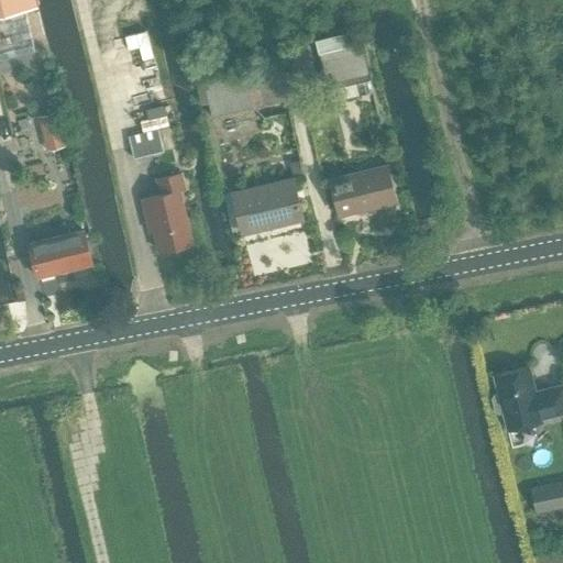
[(0,0),(0,14),(36,7),(34,0),(0,0)]
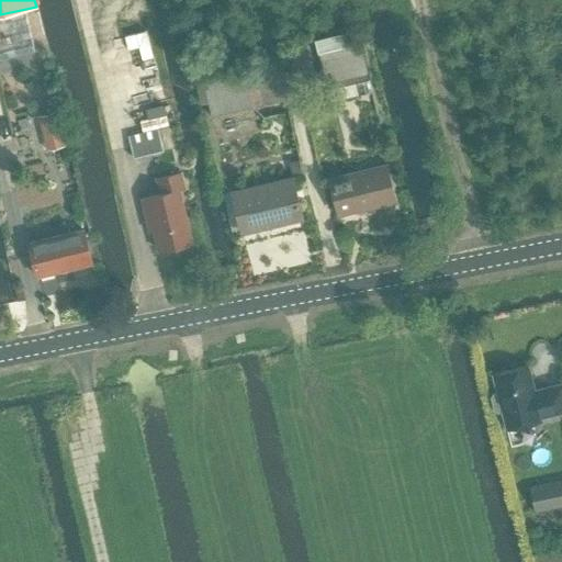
[(0,63),(36,54),(25,11),(0,18),(0,63)]
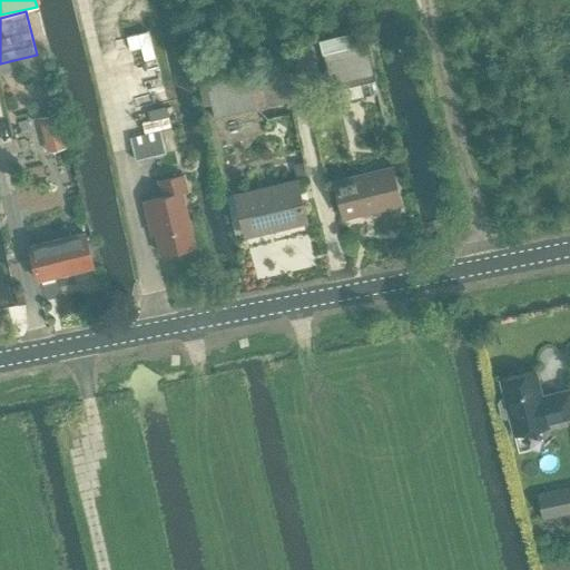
[(351,33),(321,40),(324,57),(332,89),(362,82),(365,96),(379,92),(367,46),(354,49),(351,33)]
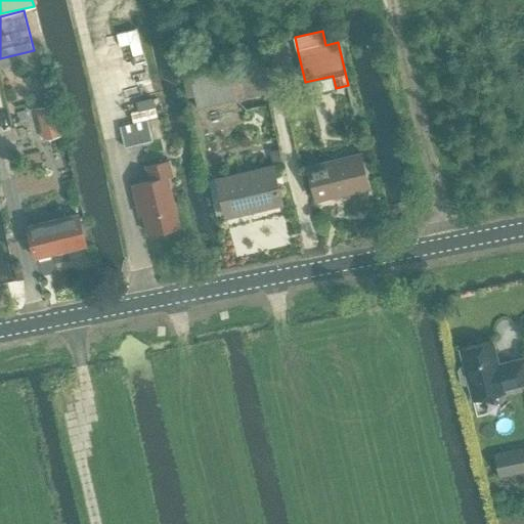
[(52,103),(36,108),(44,140),(60,136),(52,103)]
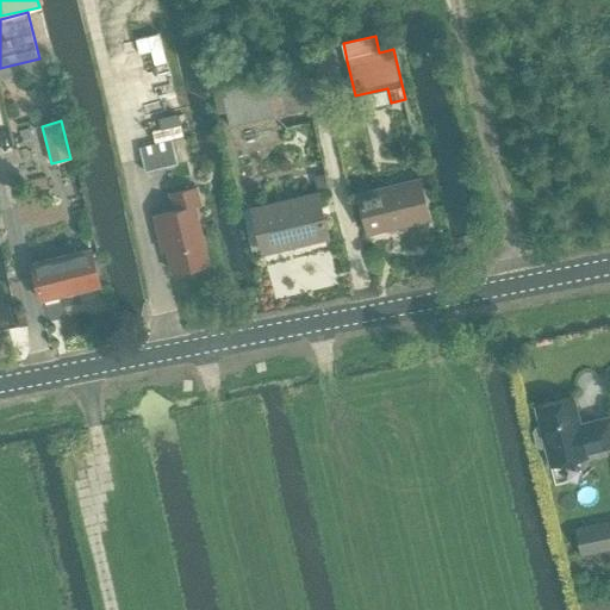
[(139,150),(145,173),(179,165),(173,142),(139,150)]
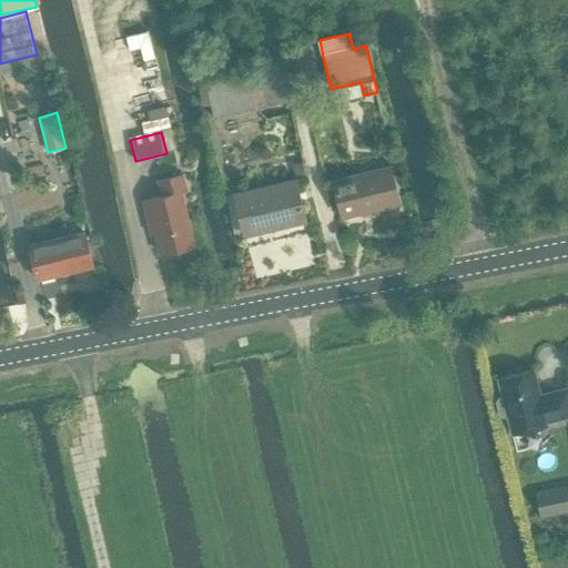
[(335,182),(344,219),(401,205),(392,169),(335,182)]
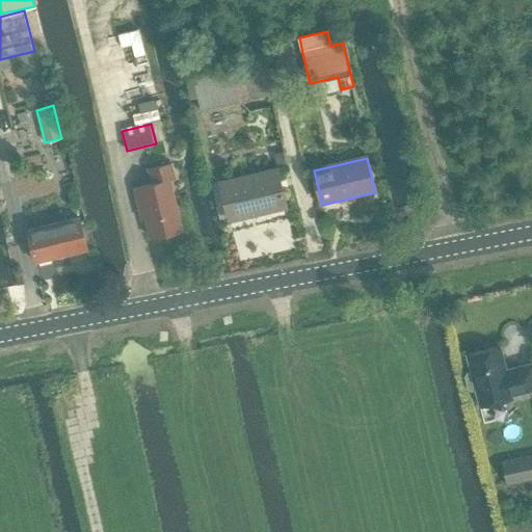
[(153,185),(134,189),(139,211),(143,210),(151,239),(185,231),(173,182),(178,181),(175,164),(150,170),(153,185)]
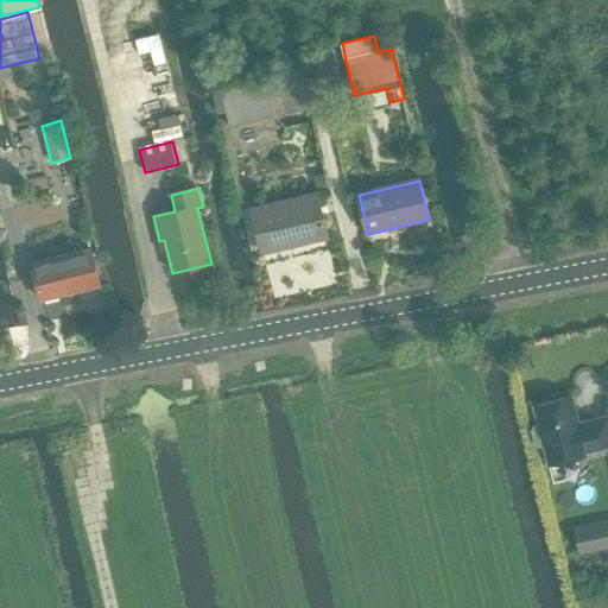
[(316,192),(251,208),(260,242),(297,234),(299,244),(327,236),(316,192)]
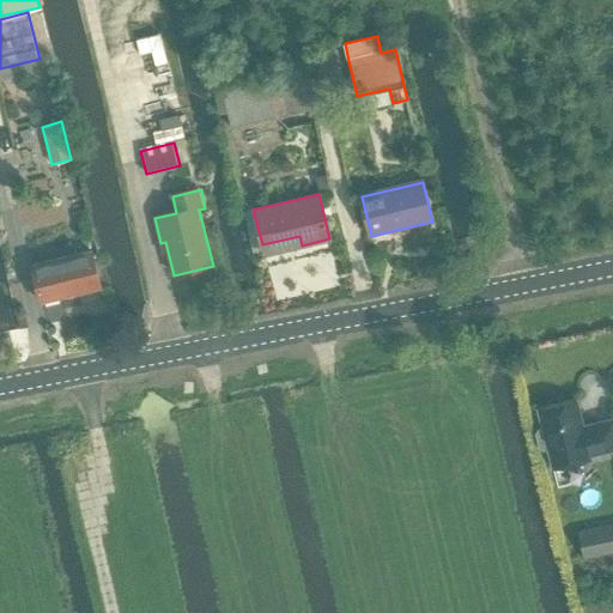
[(32,267),(42,304),(102,289),(92,250),(32,267)]
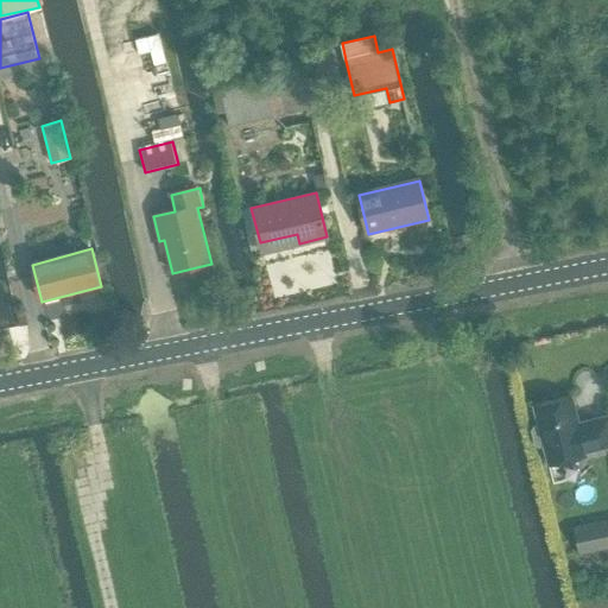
[(576,422),(570,397),(532,406),(546,464),(584,455),(583,453),(607,445),(607,419),(607,415),(576,422)]
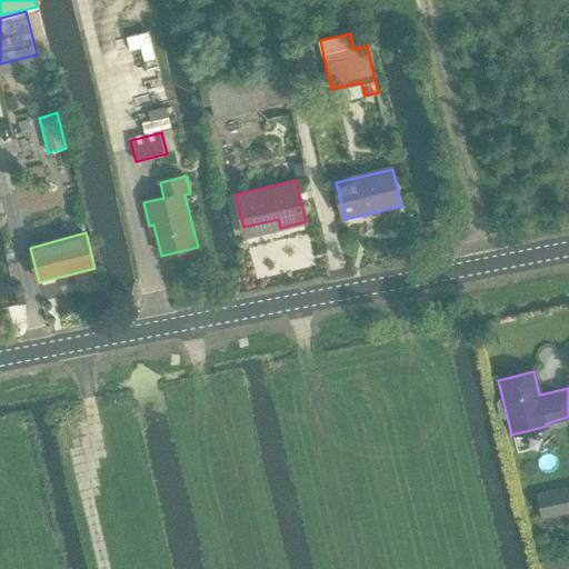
[(568,487),(537,493),(542,517),(568,510),(568,487)]
